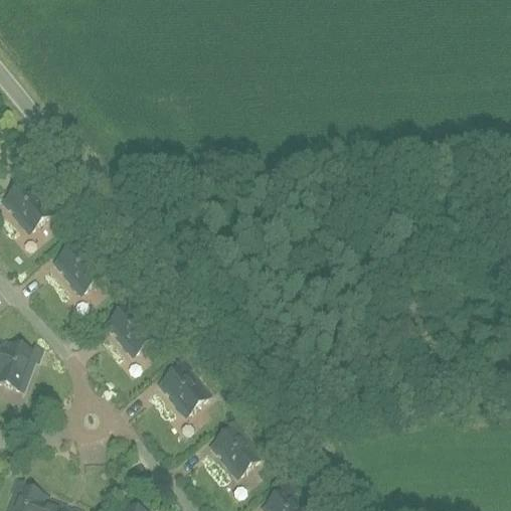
[(11,213),(26,231),(48,212),(33,194),(34,193),(28,186),(31,184),(22,173),(15,179),(20,184),(0,200),(6,208),(7,207),(12,212),(11,213)]
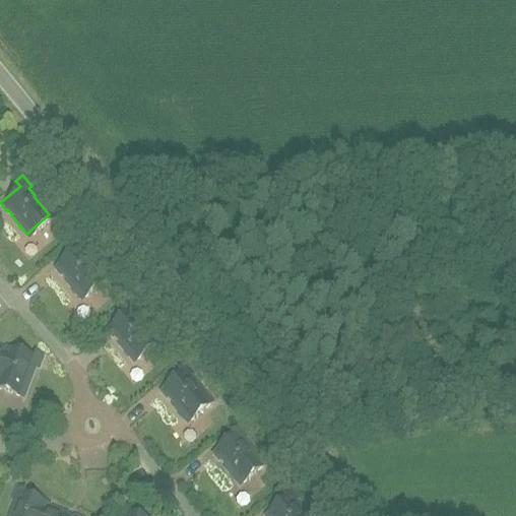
[(78,296),(101,277),(86,259),(87,257),(81,250),(83,248),(74,237),(68,243),(72,248),(52,265),(59,272),(60,271),(65,277),(63,278),(78,296)]
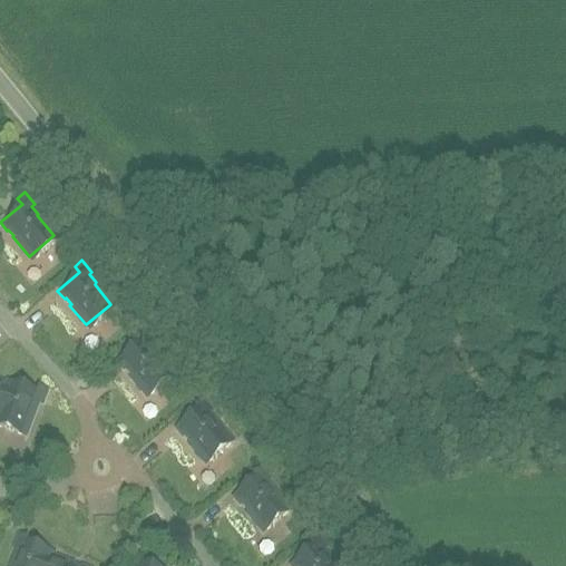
[(96,334),(113,321),(105,312),(88,325),(96,334)]
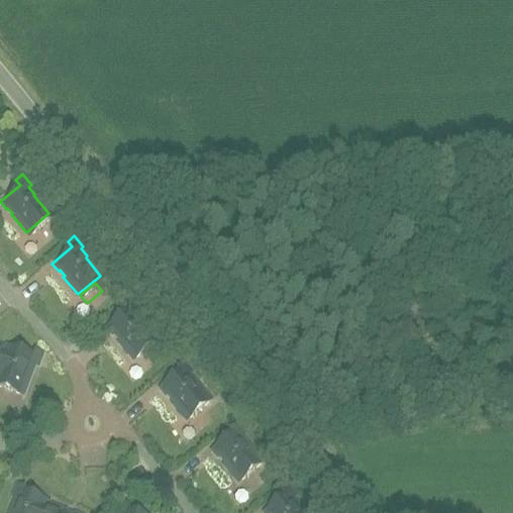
[(135,308),(126,297),(119,303),(124,308),(104,325),(110,332),(111,331),(116,337),(115,338),(130,355),(152,337),(137,319),(138,318),(132,310),(135,308)]
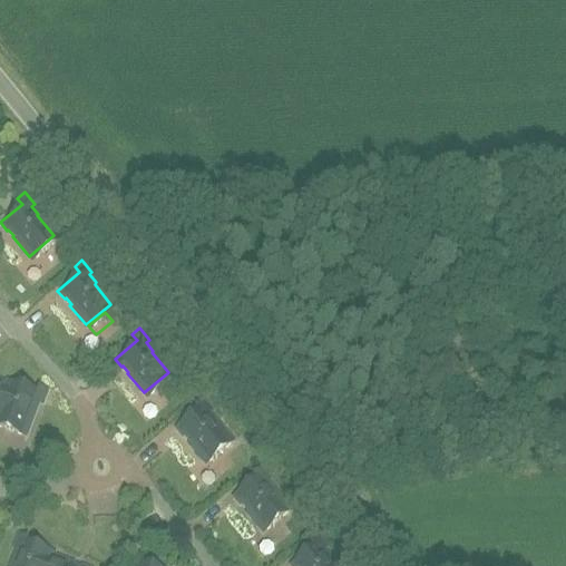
[(0,425),(20,432),(29,409),(30,409),(33,400),(38,401),(44,387),(35,383),(32,390),(5,380),(3,383),(0,382),(0,425)]
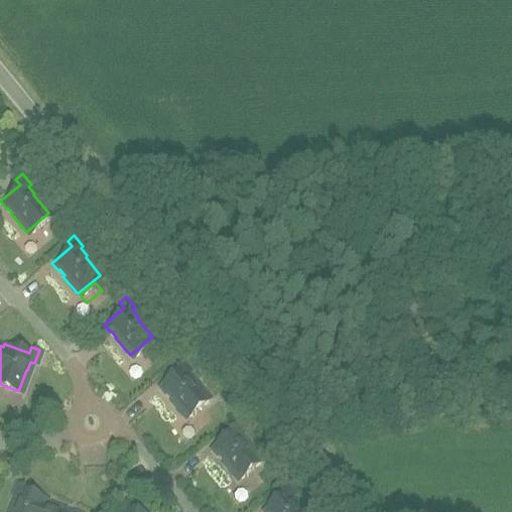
[(188,368),(179,358),(172,363),(177,368),(157,385),(163,392),(164,391),(169,397),(168,398),(183,416),(206,397),(190,379),(192,378),(185,370),(188,368)]
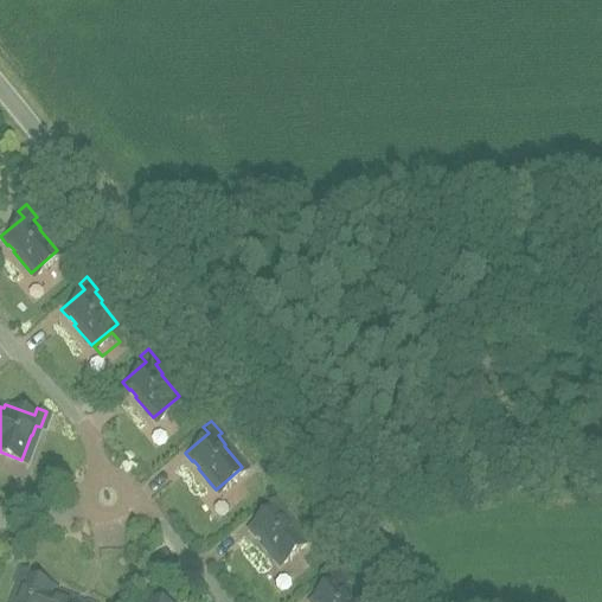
[(282,505),(271,493),(263,499),(269,505),(245,525),(253,533),(254,532),(260,539),(258,540),(276,562),(302,539),(285,518),(287,517),(279,508),(282,505)]
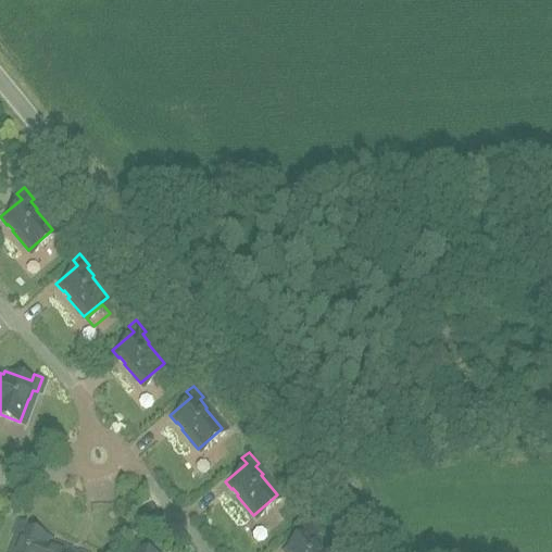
[(76,551),(75,551),(74,551),(72,551),(66,550),(67,549),(46,540),(47,537),(20,527),(23,521),(14,517),(9,531),(12,532),(9,542),(11,543),(7,551),(76,551)]
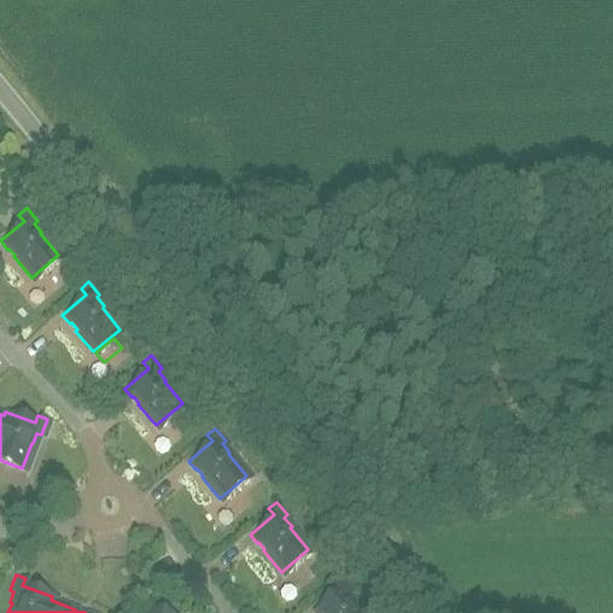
[(350,589),(338,576),(331,583),(336,589),(313,608),(315,612),(361,612),(352,601),(354,600),(346,591),(350,589)]
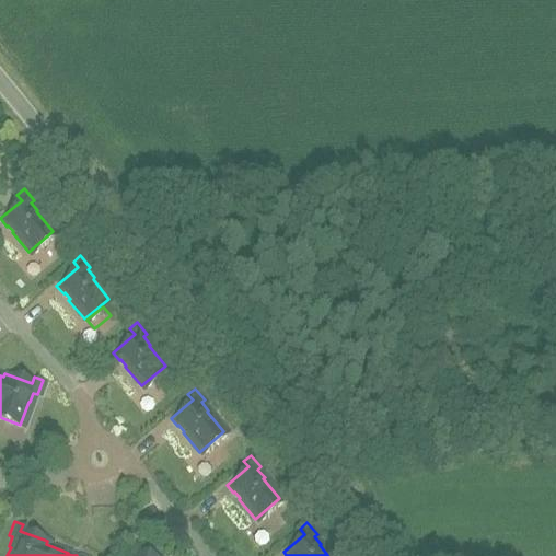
[(146,555),(134,552),(137,544),(128,542),(123,555),(146,555)]
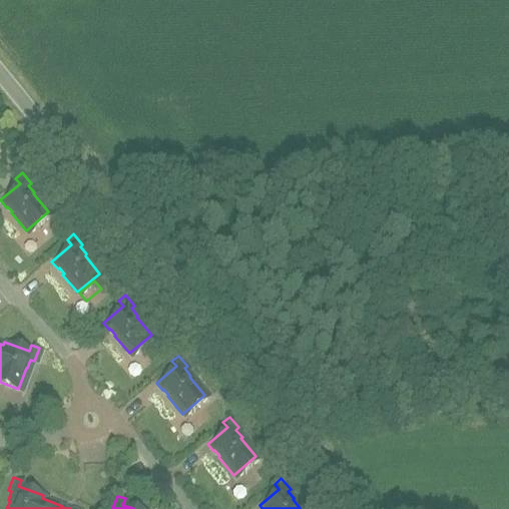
All buildings are outlined.
